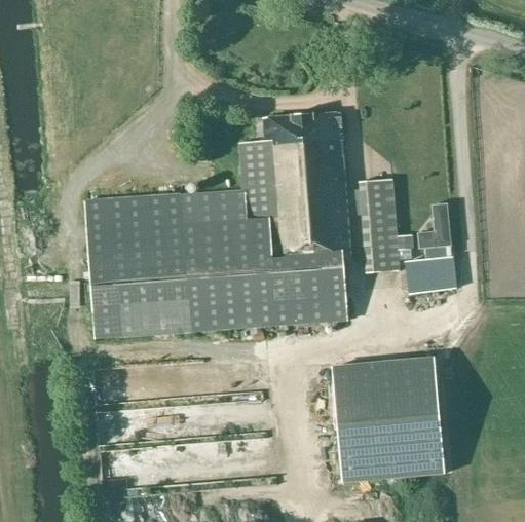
[(340,110),(262,116),(263,137),(240,139),(245,187),(84,198),(95,336),(348,318),(344,257),(351,256),(340,110)]
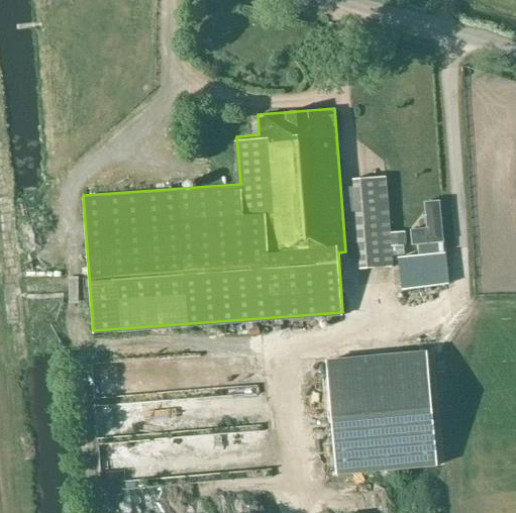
[(386,174),(353,177),(360,267),(393,264),(391,243),(406,242),(405,229),(390,230),(386,174)]
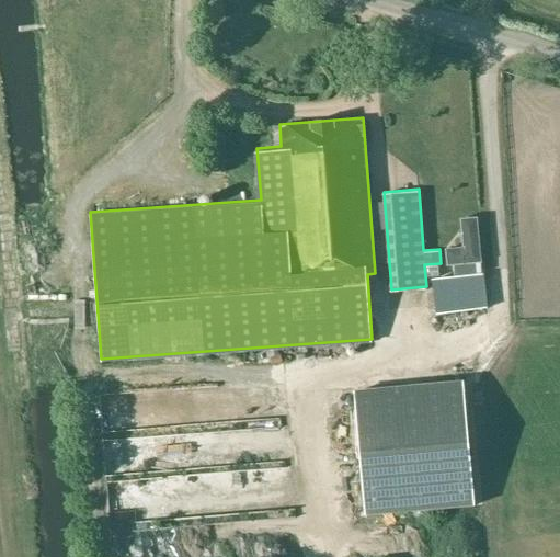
[(464,379),(354,389),(366,512),(475,502),(464,379)]
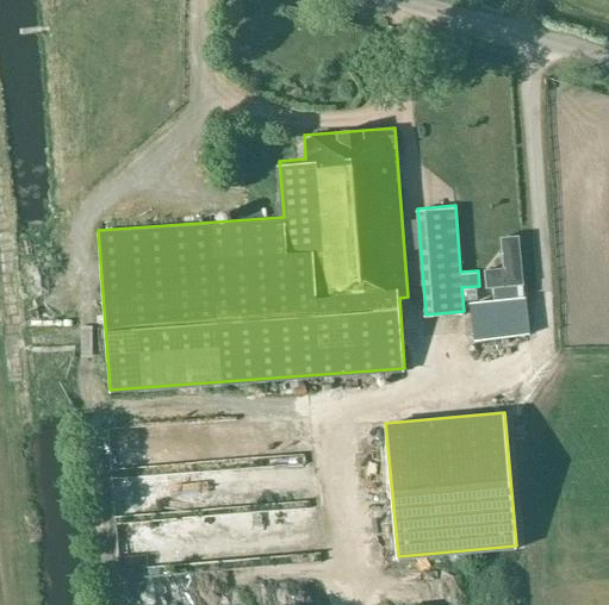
[(112,422),(119,460),(166,451),(159,413),(112,422)]
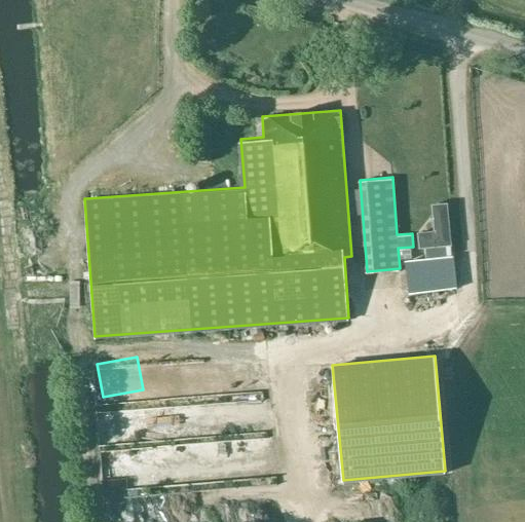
[(158,405),(102,412),(104,436),(172,427),(170,417),(160,418),(158,405)]
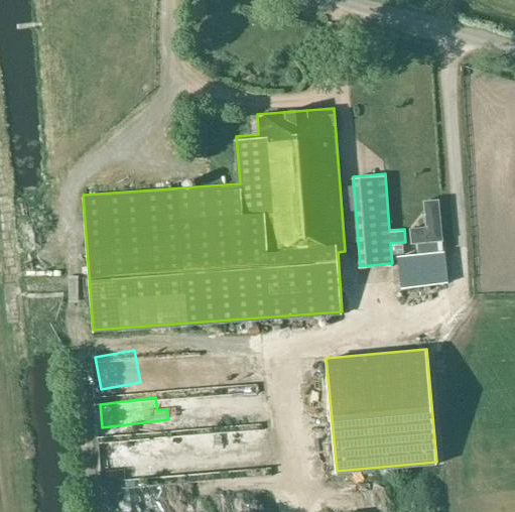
[(420,499),(415,510),(418,511),(435,511),(437,507),(420,499)]
